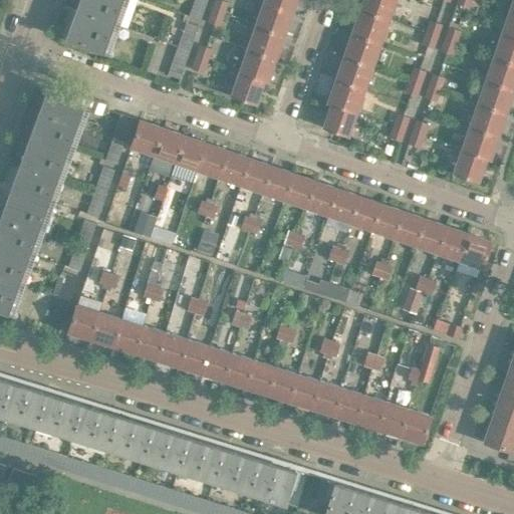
[(103,50),(113,23),(121,0),(79,0),(76,9),(75,9),(74,13),(75,14),(66,36),(103,50)]
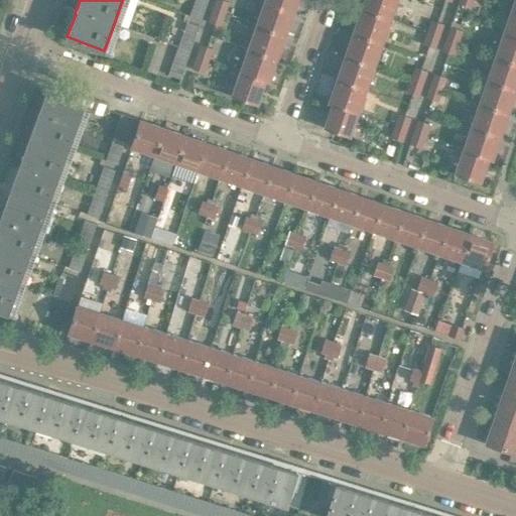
[(207,0),(195,0),(189,15),(201,19),(207,0)]
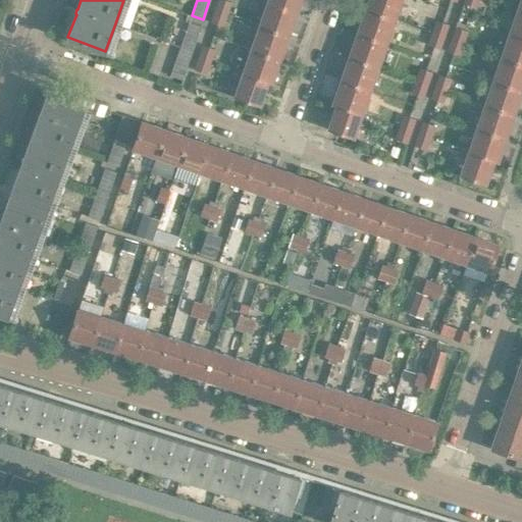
[(226,0),(217,0),(214,10),(226,14),(230,1),(226,0)]
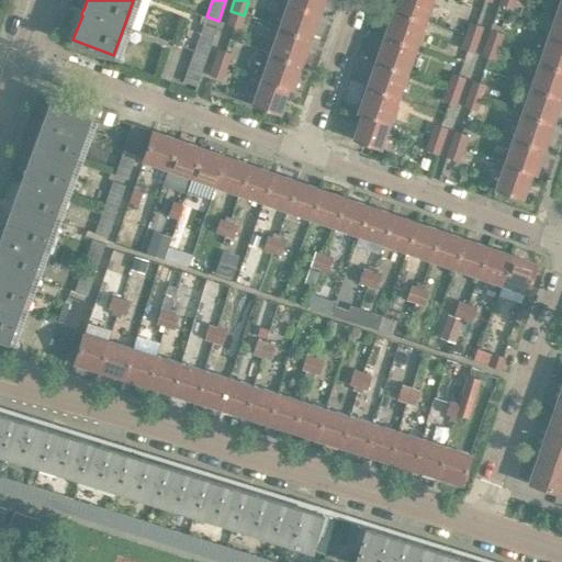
[(288,0),(288,1),(319,12),(323,0),(288,0)]
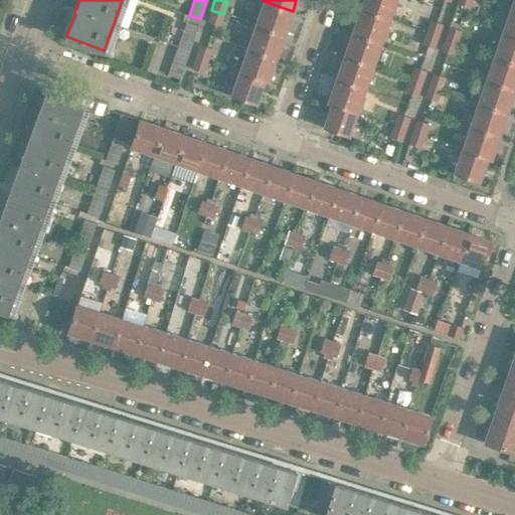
[(362,0),(360,8),(388,18),(394,0),(362,0)]
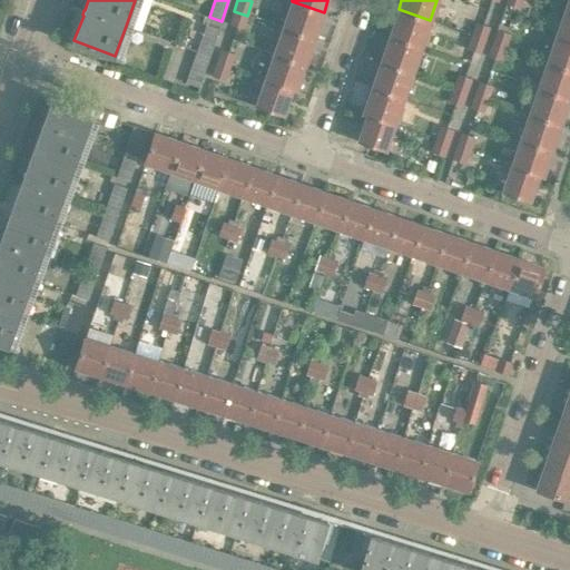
[(292,1),(283,28),(315,39),(324,12),(292,1)]
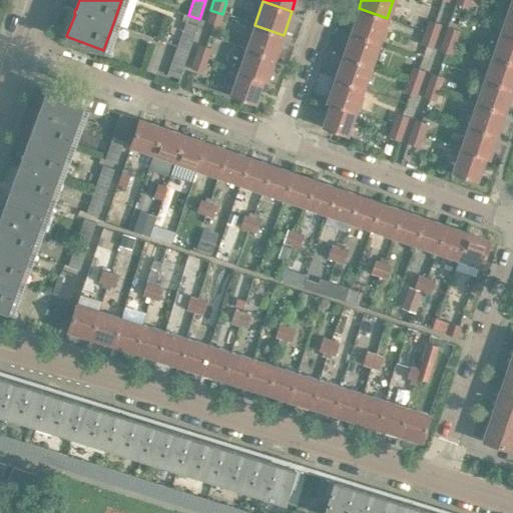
[(359,8),(351,32),(379,42),(387,18),(359,8)]
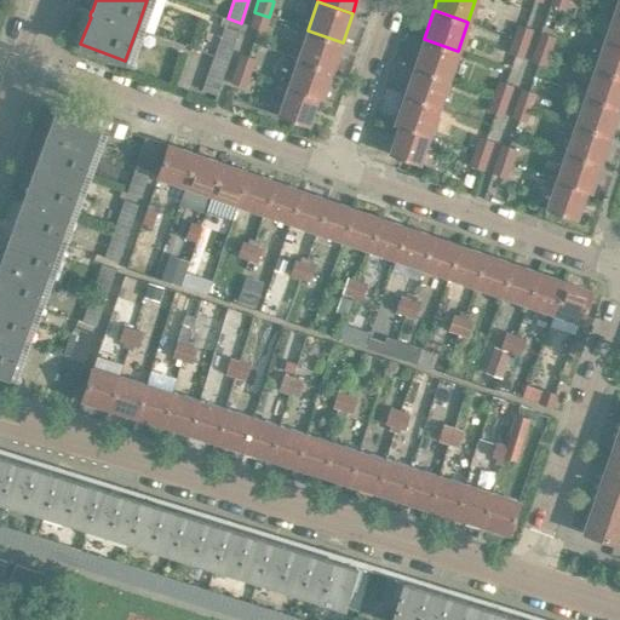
[(619,12),(614,11),(604,39),(619,44),(619,12)]
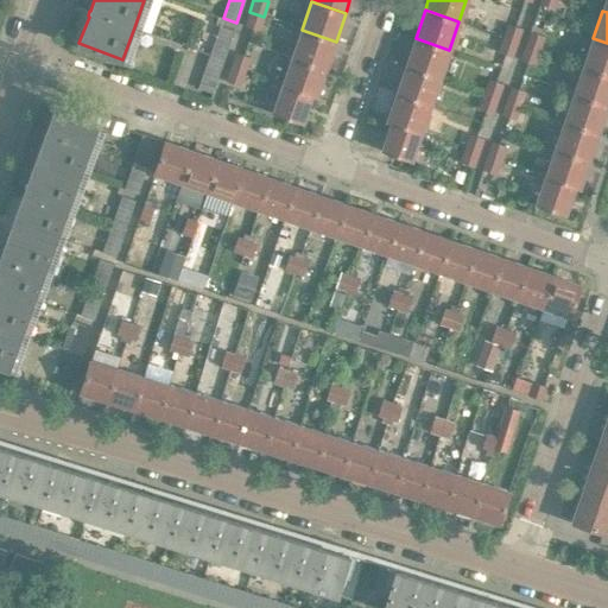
[(264,17),(249,12),(245,26),(259,31),(264,17)]
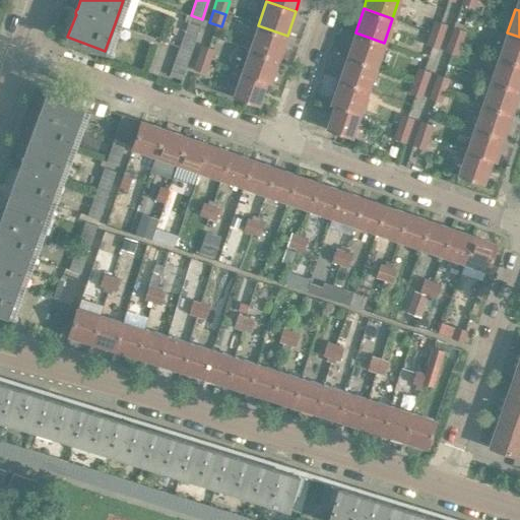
[(435,20),(431,31),(442,36),(446,24),(435,20)]
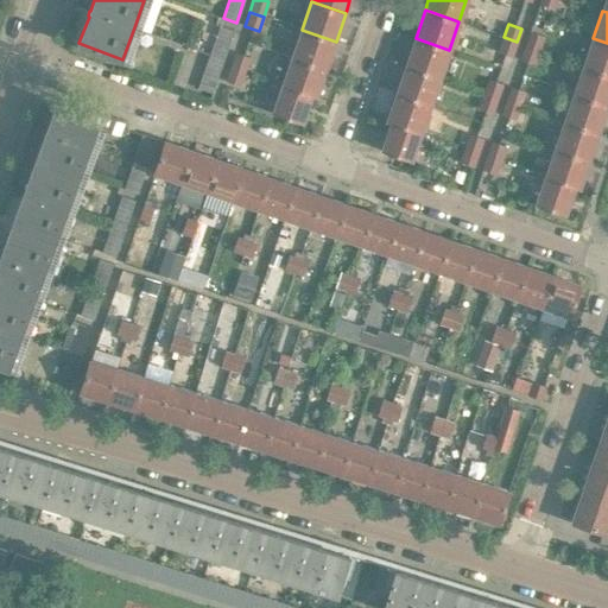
[(221,25),(210,55),(223,59),(234,31),(221,25)]
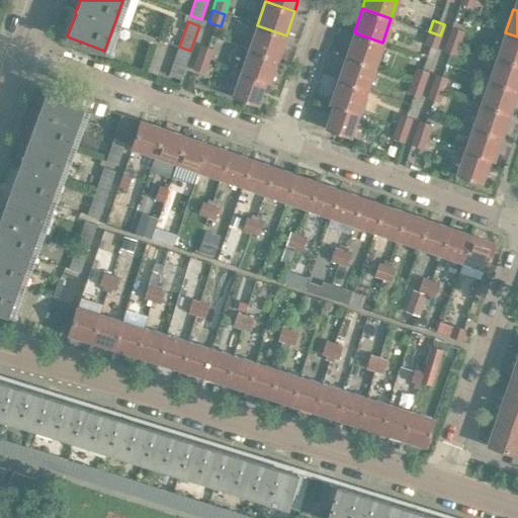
[(257,25),(249,49),(277,59),(286,35),(257,25)]
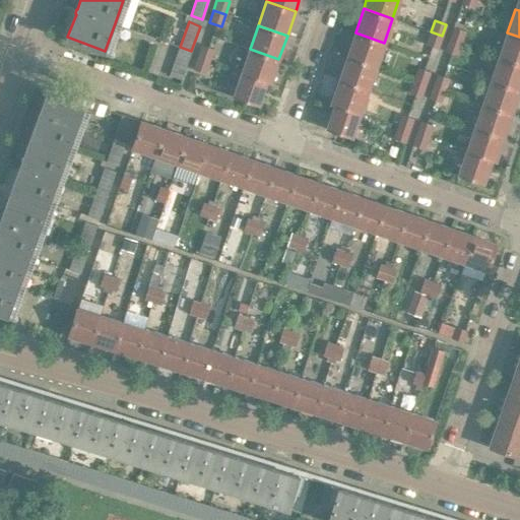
[(453,26),(449,39),(461,43),(465,30),(453,26)]
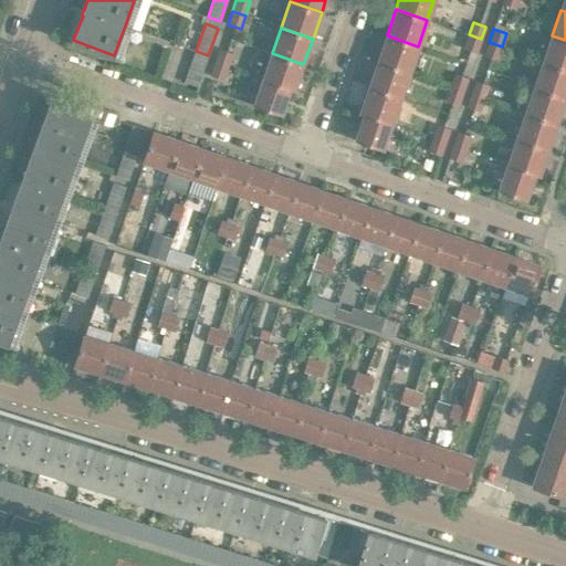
[(481,39),(469,34),(464,49),(477,52),(481,39)]
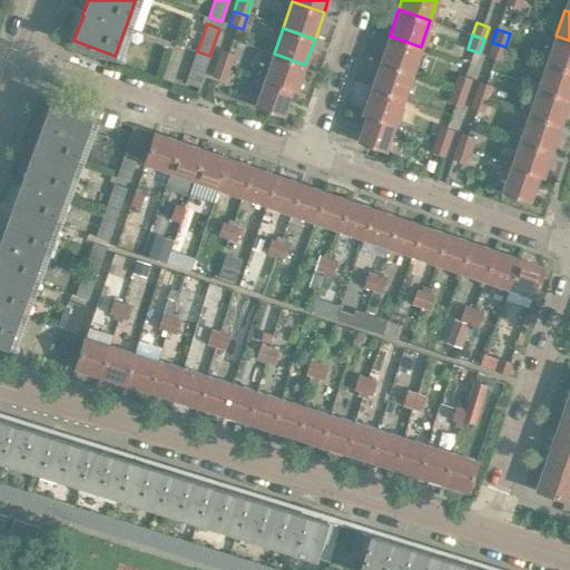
[(390,36),(381,61),(412,72),(421,47),(390,36)]
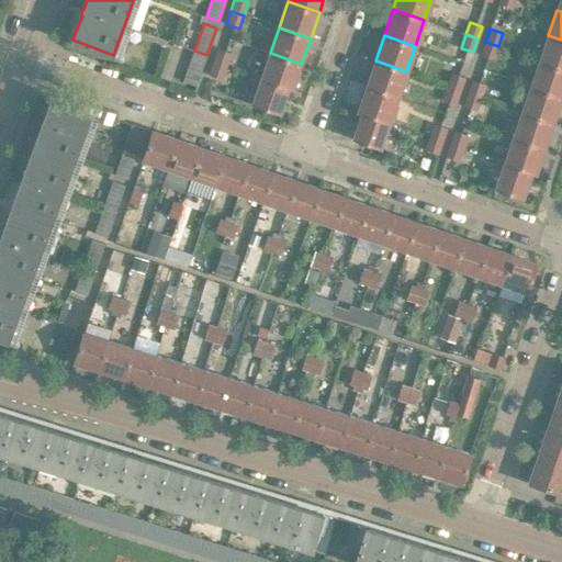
[(561,40),(548,35),(539,60),(561,68),(561,40)]
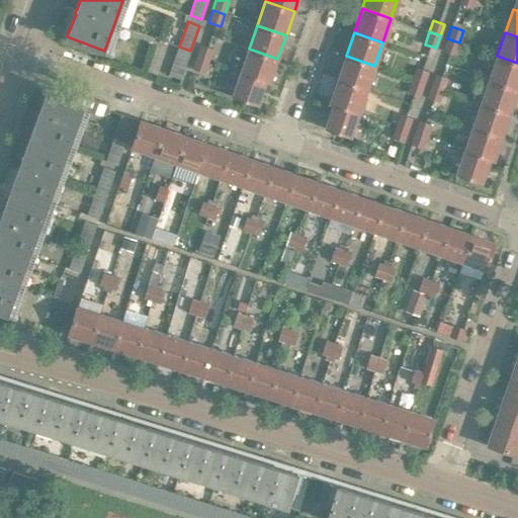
[(459,42),(447,38),(443,51),(454,55),(459,42)]
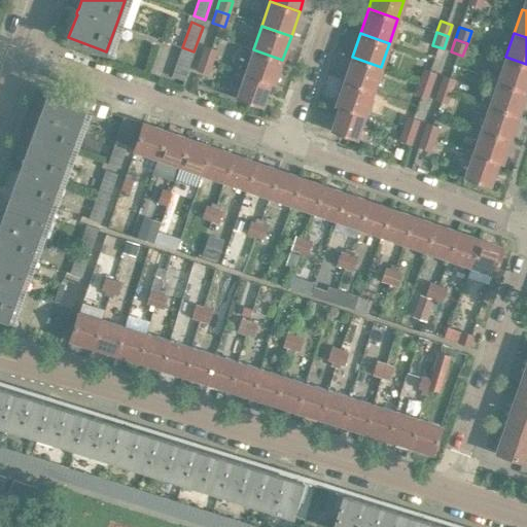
[(205,45),(200,58),(212,62),(216,49),(205,45)]
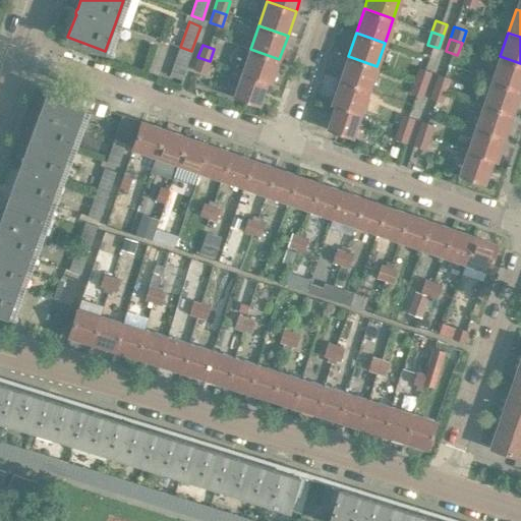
[(191,51),(180,47),(170,74),(181,78),(191,51)]
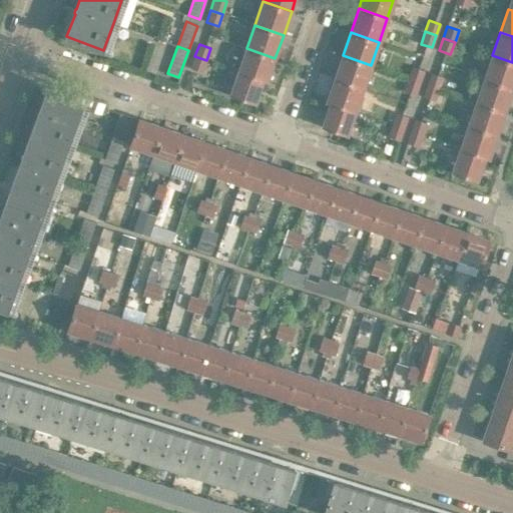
[(237,72),(263,80),(267,82),(275,58),(246,48),(237,72)]
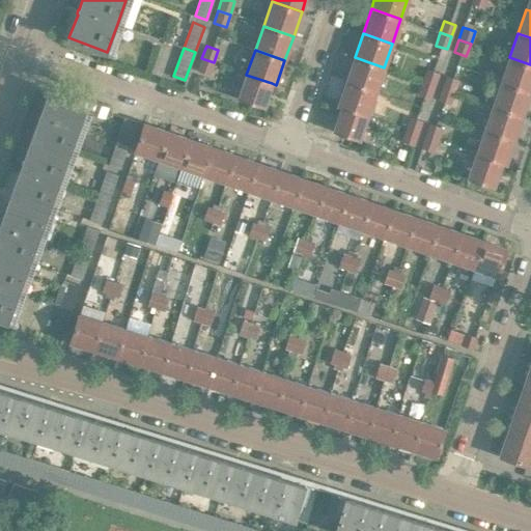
[(355,57),(345,81),(375,91),(384,67),(355,57)]
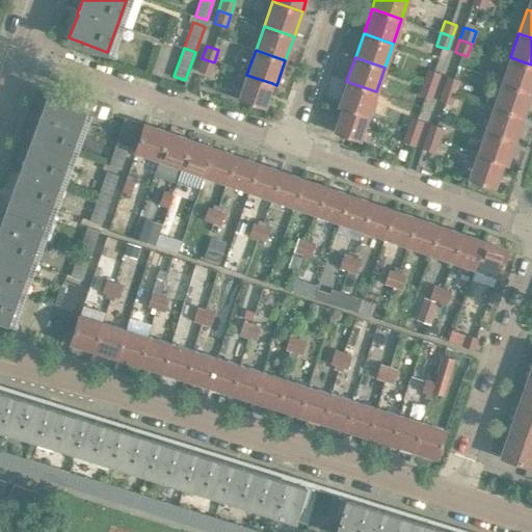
[(531,64),(510,57),(502,82),(531,91),(531,89),(531,64)]
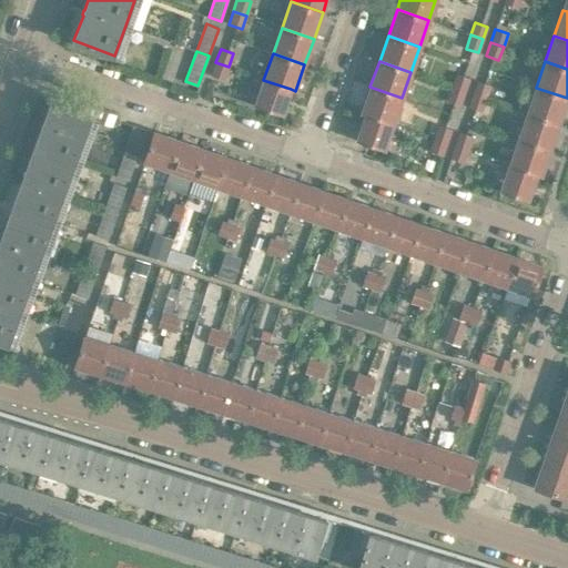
[(229,67),(215,62),(211,75),(224,80),(229,67)]
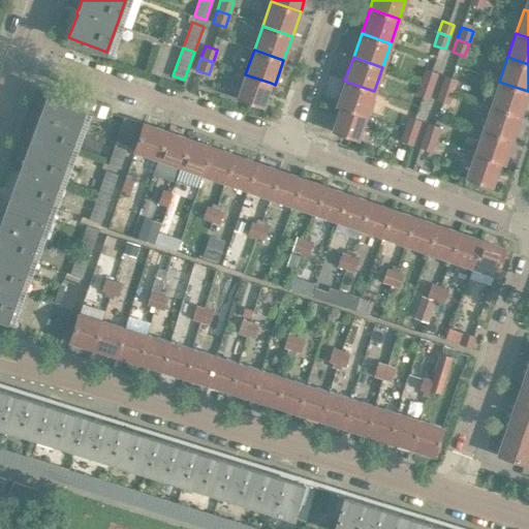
[(426,68),(422,81),(433,85),(437,72),(426,68)]
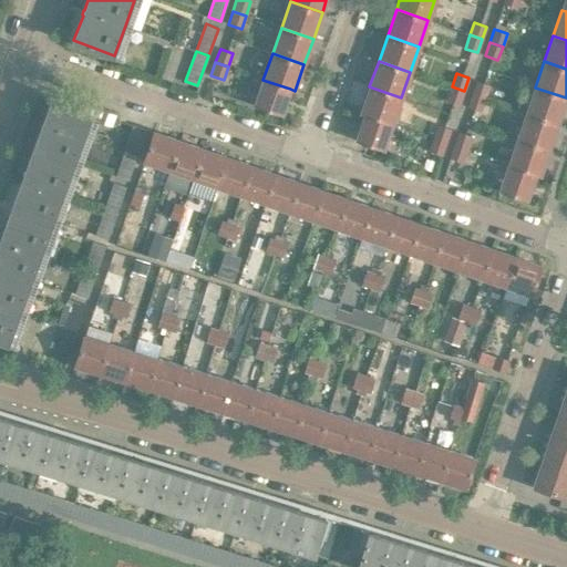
[(290,89),(263,80),(254,105),(281,115),(290,89)]
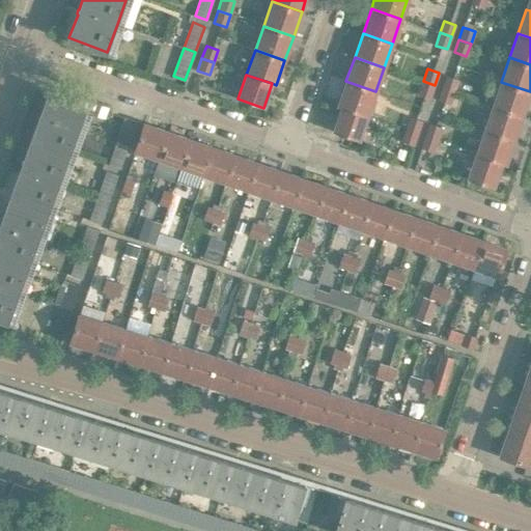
[(446,76),(442,88),(453,92),(458,80),(446,76)]
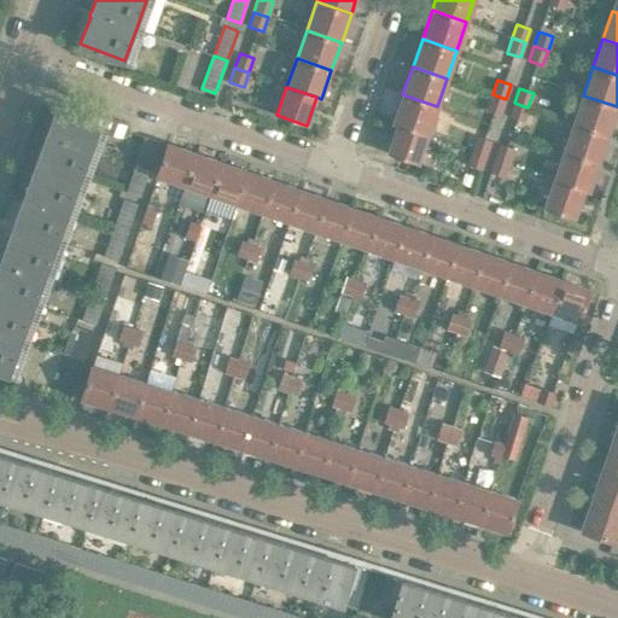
[(392,123),(397,124),(427,135),(437,106),(402,94),(392,123)]
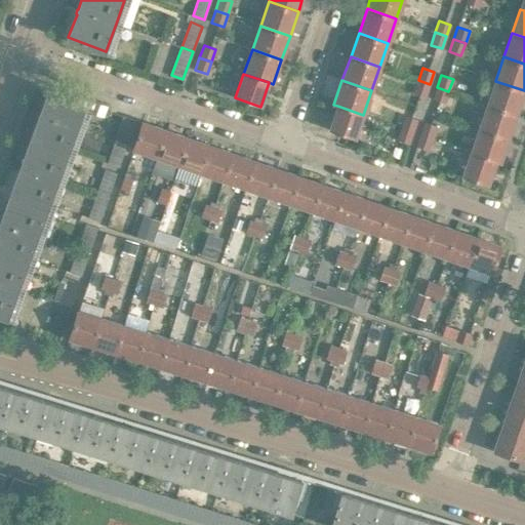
[(430,84),(418,80),(414,92),(426,96),(430,84)]
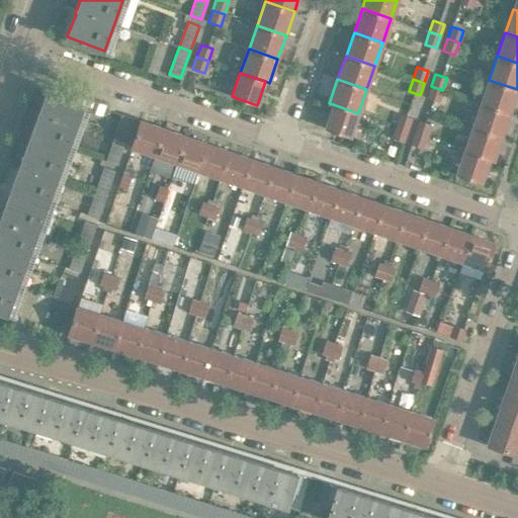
[(489,80),(481,103),(509,113),(517,89),(489,80)]
